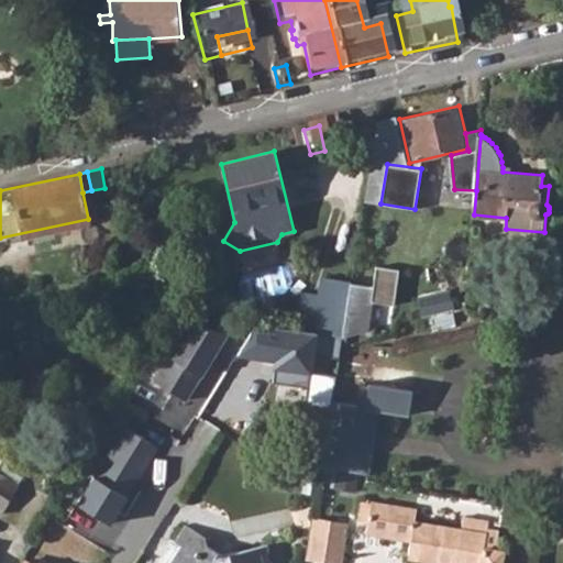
[(351,284),(342,334),(342,335),(367,330),(372,302),(394,306),(399,271),(376,266),(373,287),(351,284)]
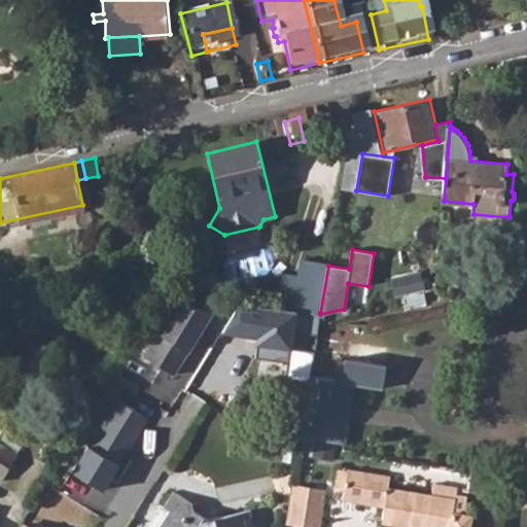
[(328,266),(302,261),(294,310),(320,313),(328,266)]
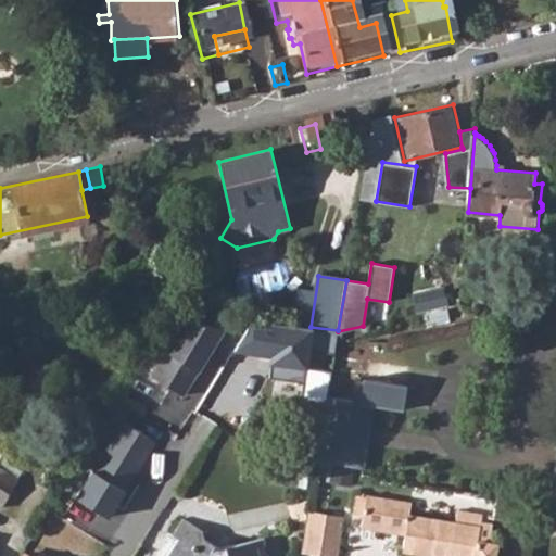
[(449,306),(428,311),(431,326),(451,323),(449,306)]
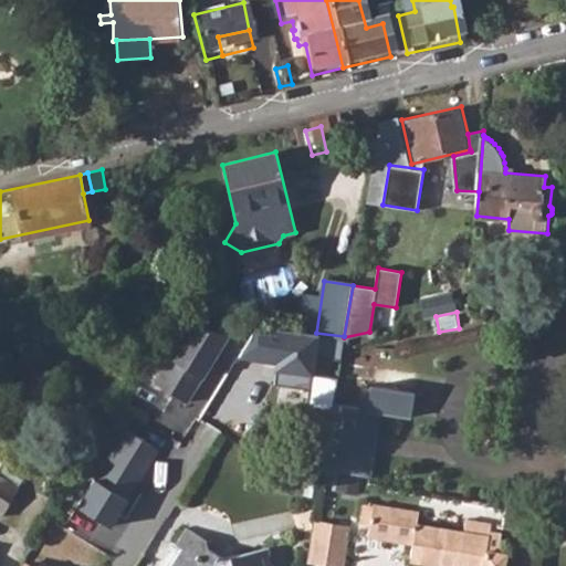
[(249,339),(239,356),(278,362),(274,385),(310,390),(315,357),(341,360),(344,337),(268,327),(258,325),(249,339)]
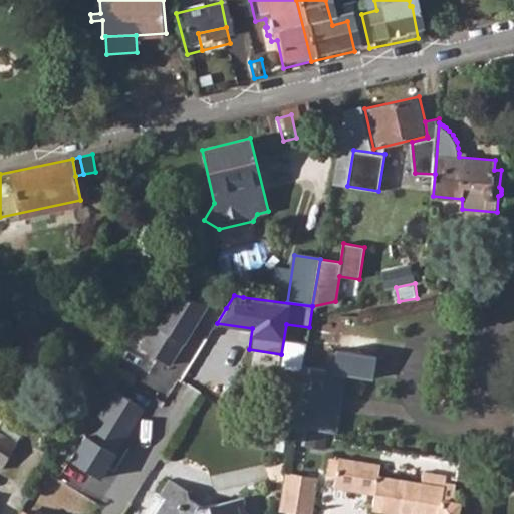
[(172,296),(141,347),(170,366),(193,329),(208,338),(217,323),(226,308),(172,296)]
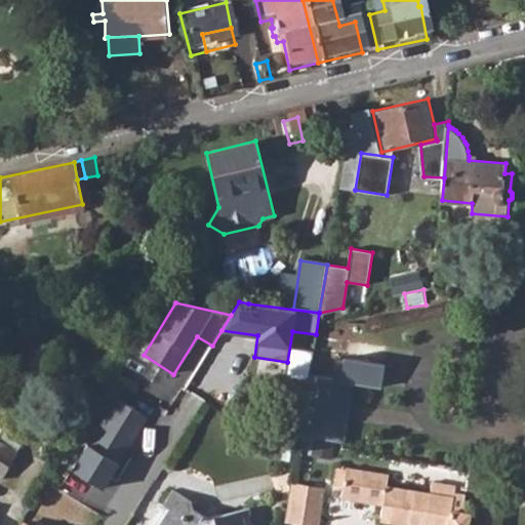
[(13,339),(0,330),(0,357),(2,358),(13,339)]
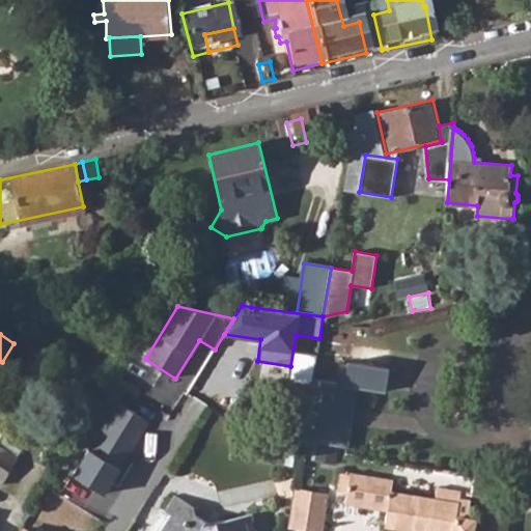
[(352,344),(350,362),(387,368),(389,351),(352,344)]
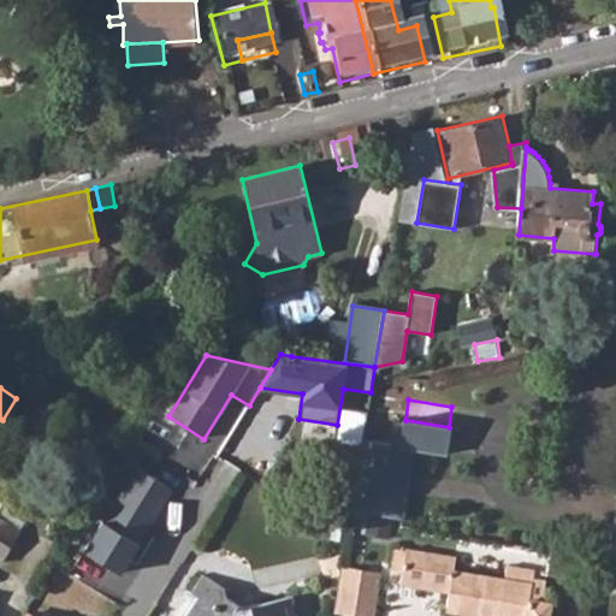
[(403,422),(394,421),(390,444),(363,439),(351,510),(403,520),(415,449),(448,455),(450,427),(449,427),(406,420),(403,420),(403,422)]
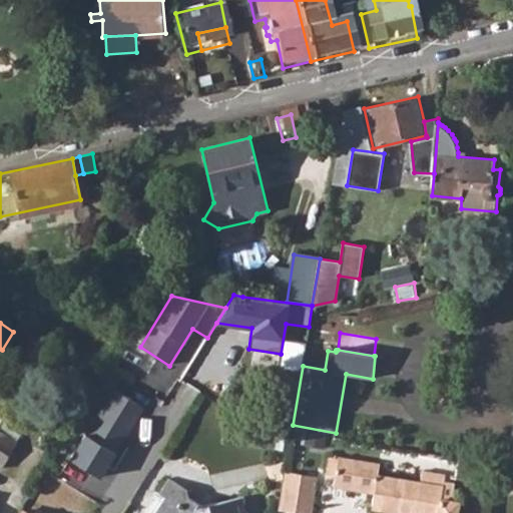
[(144,407),(114,389),(71,458),(101,477),(144,407)]
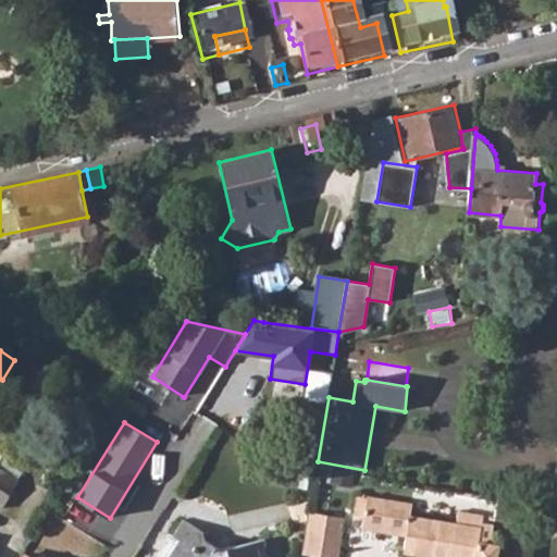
[(313,449),(297,446),(294,462),(310,466),(313,449)]
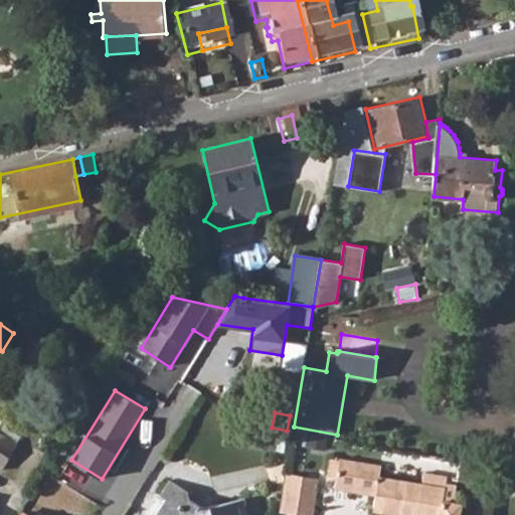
[(3,420),(0,424),(0,434),(15,444),(22,432),(3,420)]
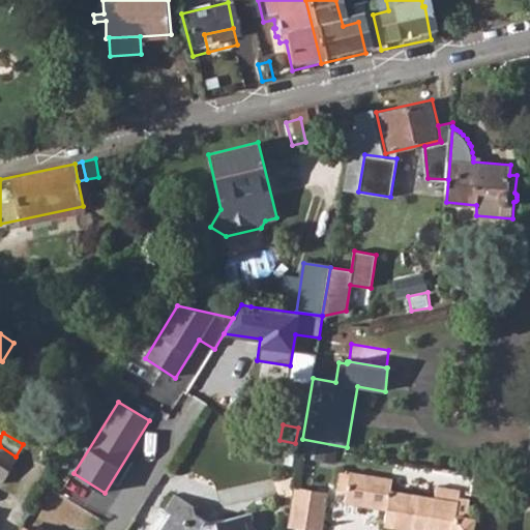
[(337,448),(318,445),(315,460),(334,463),(337,448)]
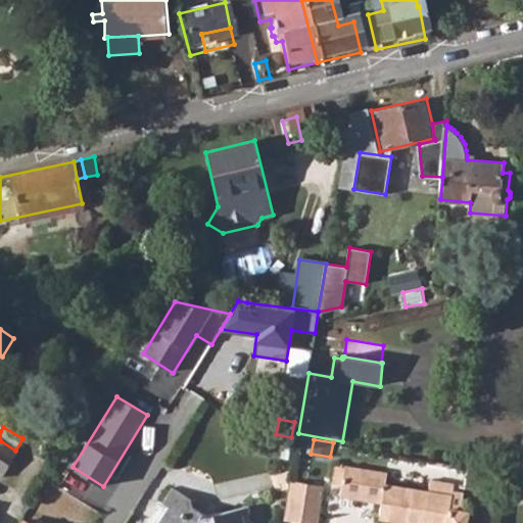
[(15,450),(0,440),(0,476),(2,478),(17,452),(15,450)]
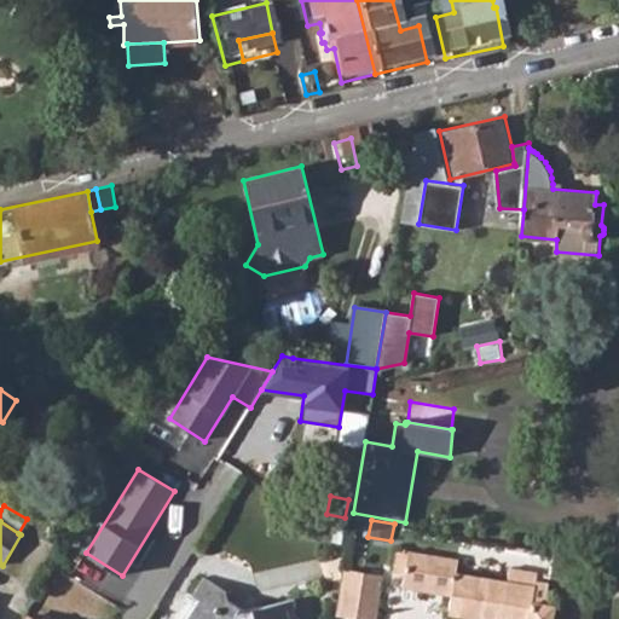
[(451,595),(449,614),(479,618),(551,618),(554,606),(545,605),(549,583),(537,582),(536,586),(507,582),(457,573),(460,560),(409,551),(408,554),(395,551),(392,573),(404,576),(401,586),(451,595)]
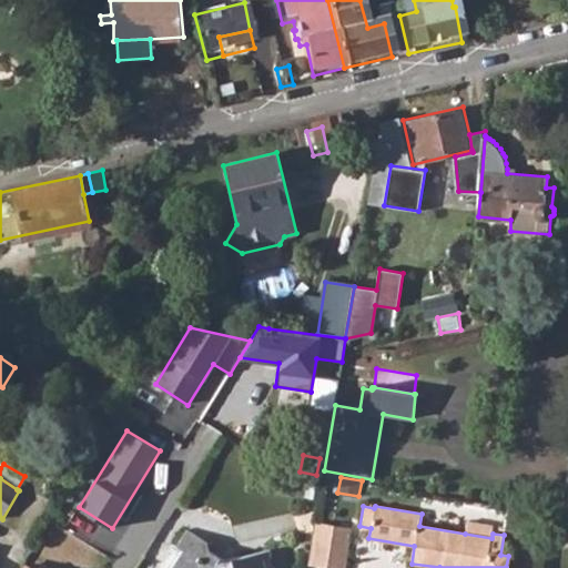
[(344,567),(351,527),(315,520),(307,563),(337,567),(344,567)]
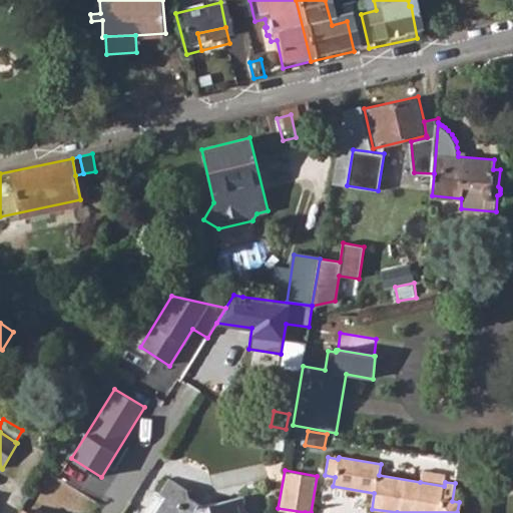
[(422,471),(420,482),(444,486),(445,482),(446,475),(422,471)]
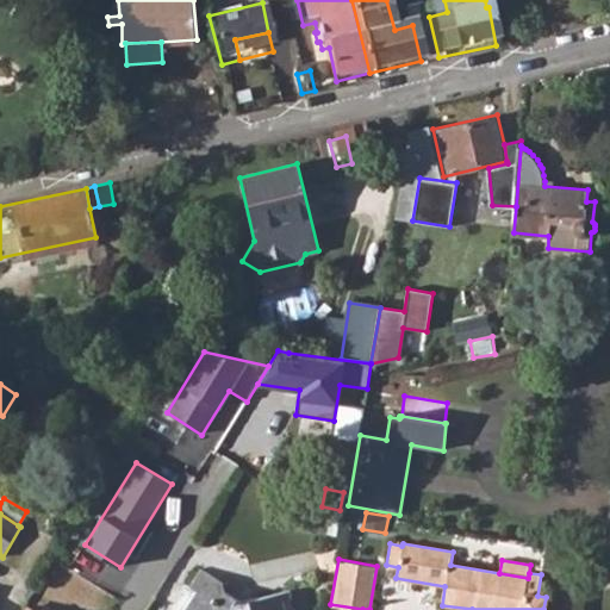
[(297,609),(293,590),(241,603),(228,596),(226,595),(225,586),(200,572),(190,592),(186,590),(174,609),(297,609)]
